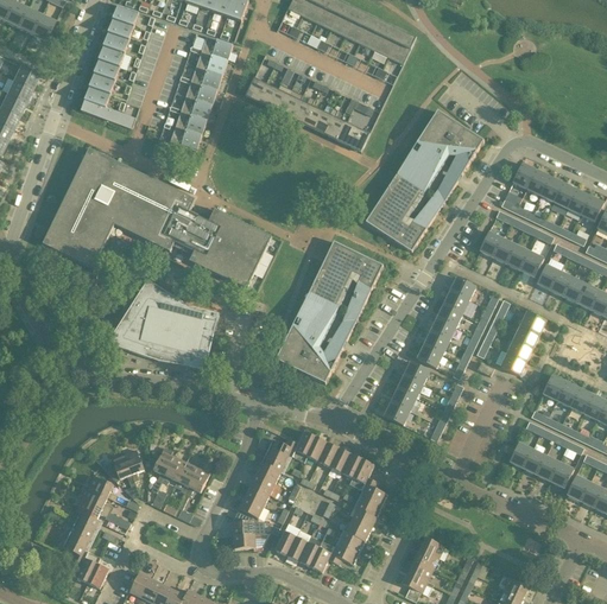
[(0,18),(4,20),(13,1),(11,0),(0,0),(0,18)]
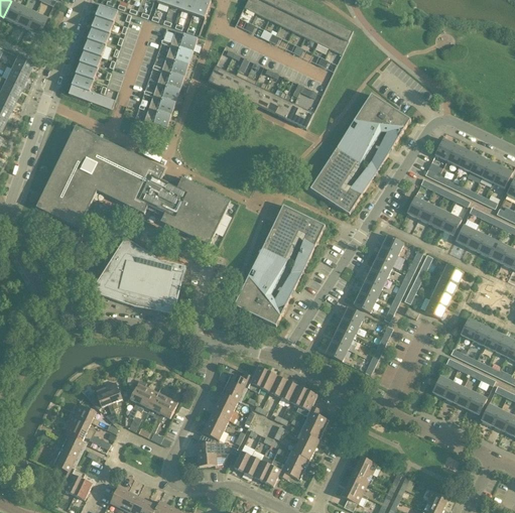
[(170,0),(168,5),(180,9),(183,0),(170,0)]
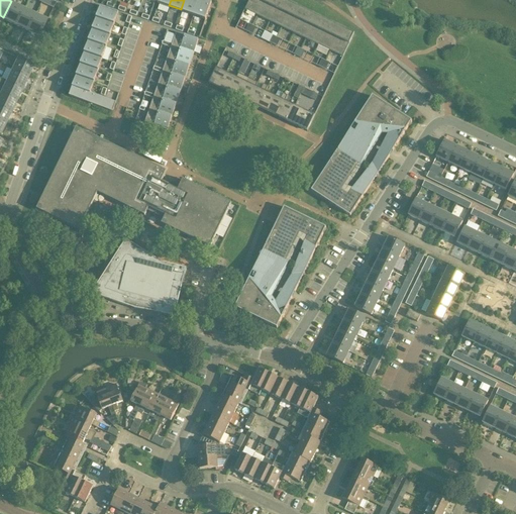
[(184,0),(181,9),(192,13),(197,0),(184,0)]
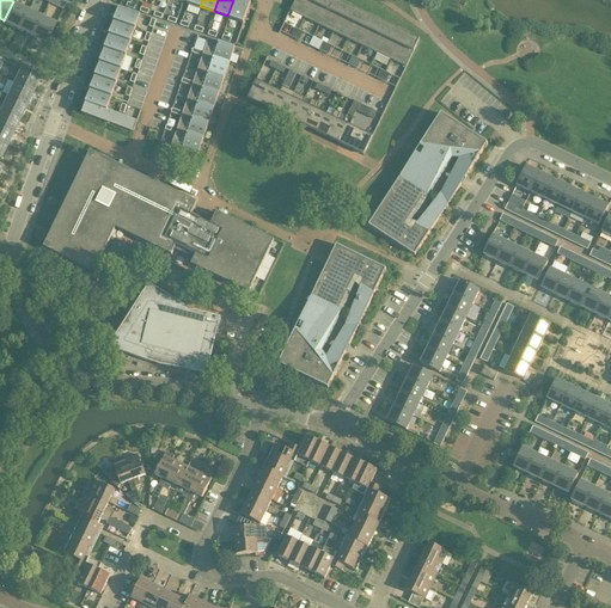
[(249,0),(233,0),(227,16),(242,20),(249,0)]
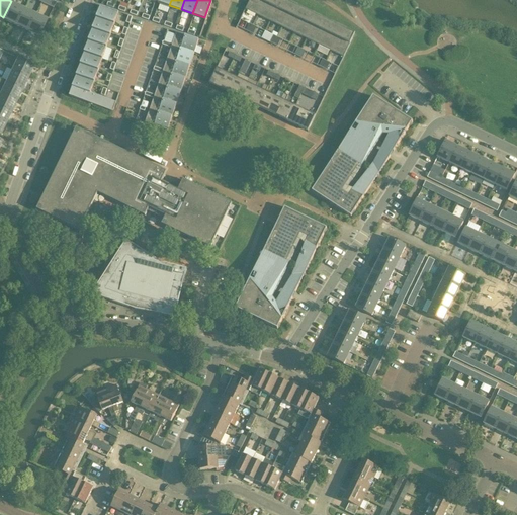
[(247,0),(244,7),(257,13),(263,0),(247,0)]
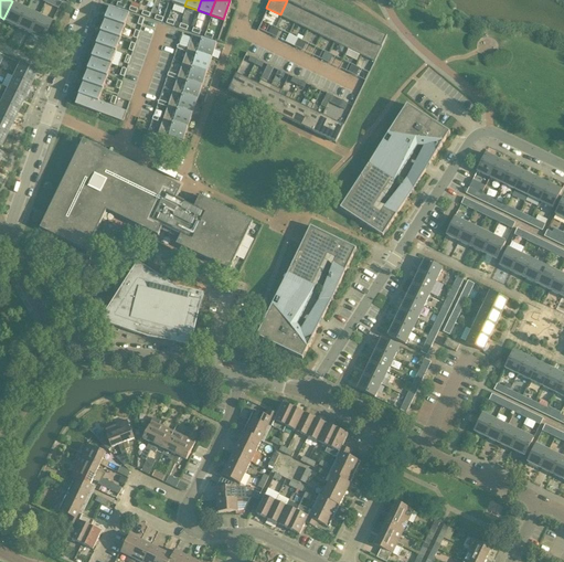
[(287,0),(280,14),(294,21),(302,0),(287,0)]
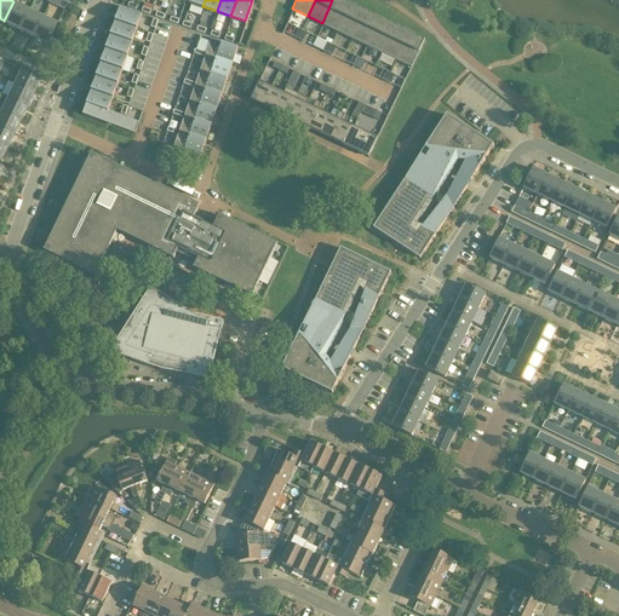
[(348,5),(338,0),(332,0),(322,23),(337,29),(348,5)]
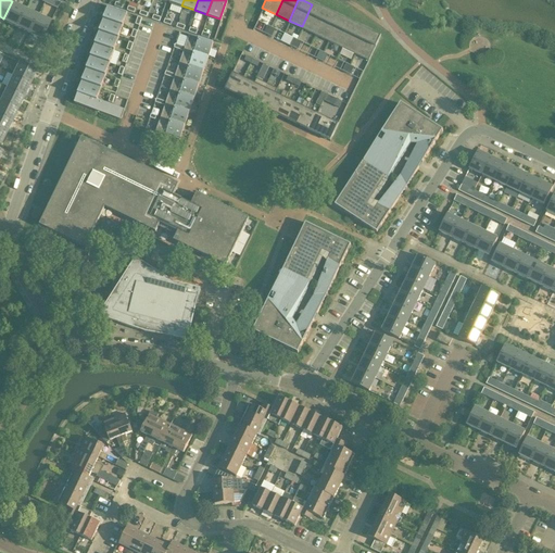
[(12,1),(3,19),(16,24),(25,7),(12,1)]
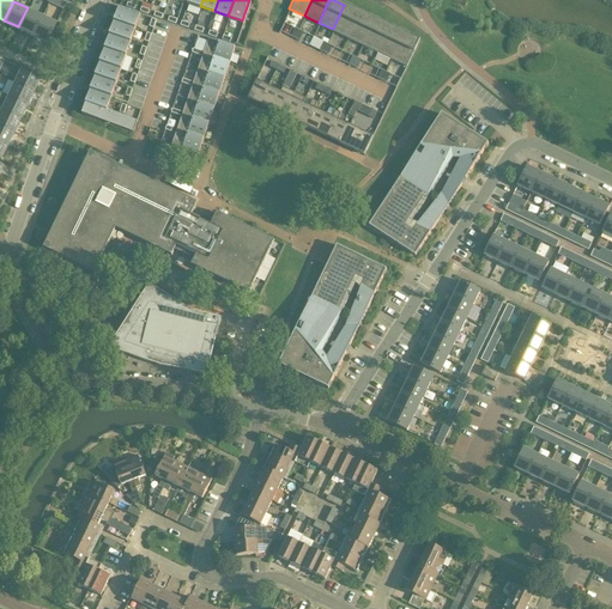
[(117,4),(113,18),(134,25),(139,11),(117,4)]
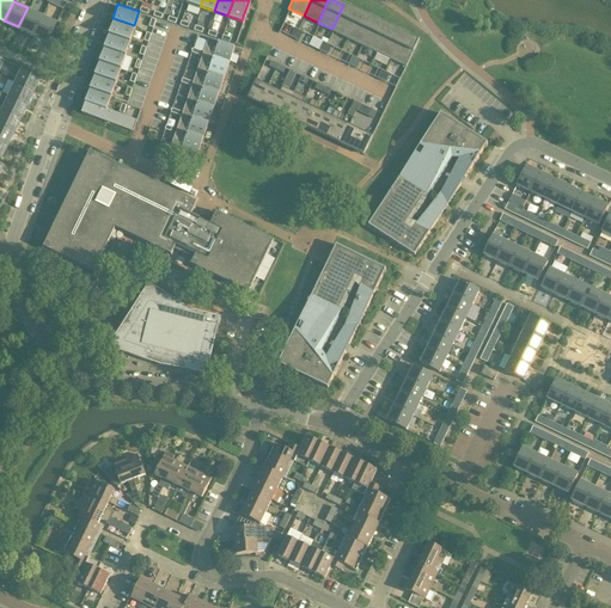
[(359,12),(343,5),(333,29),(347,36),(359,12)]
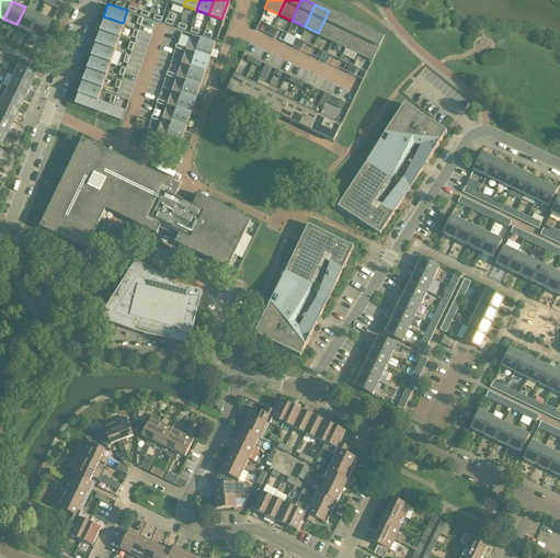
[(25,7),(16,24),(29,31),(37,13),(25,7)]
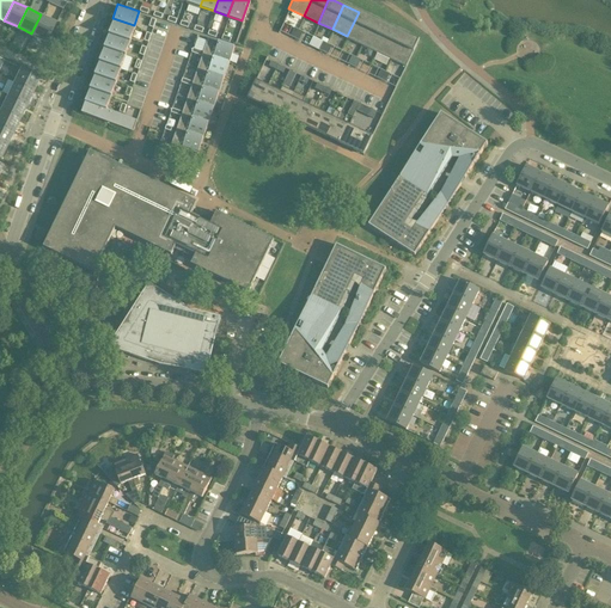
[(361,43),(373,19),(359,12),(347,36),(361,43)]
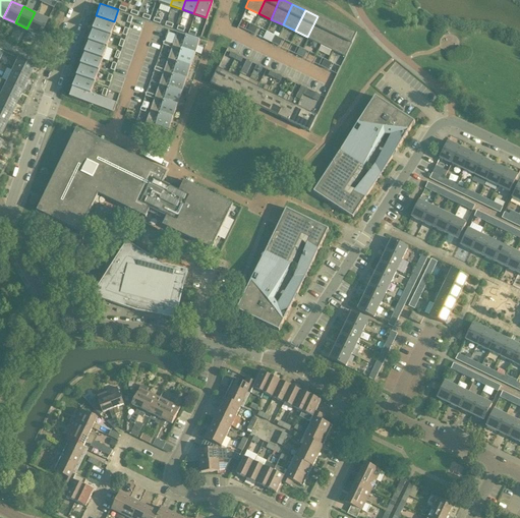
[(39,35),(47,17),(35,12),(26,29),(39,35)]
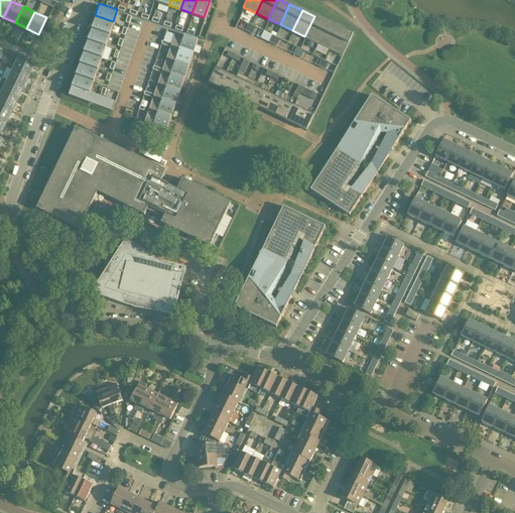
[(95,15),(92,26),(109,32),(113,21),(95,15)]
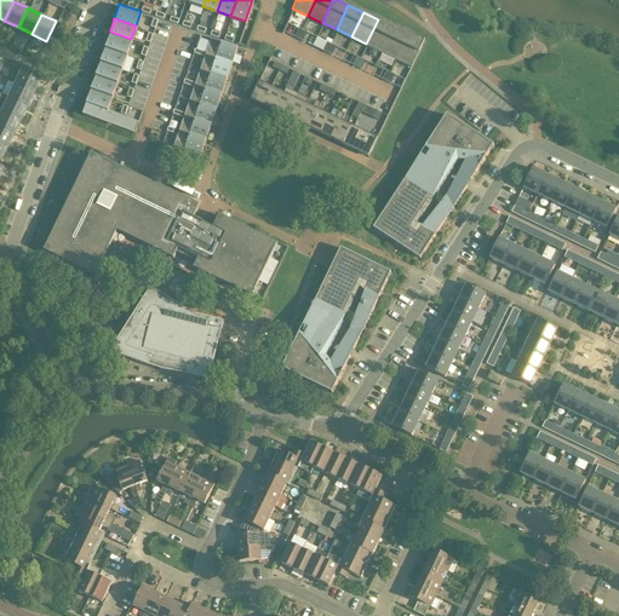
[(393,27),(378,19),(366,44),(380,51),(393,27)]
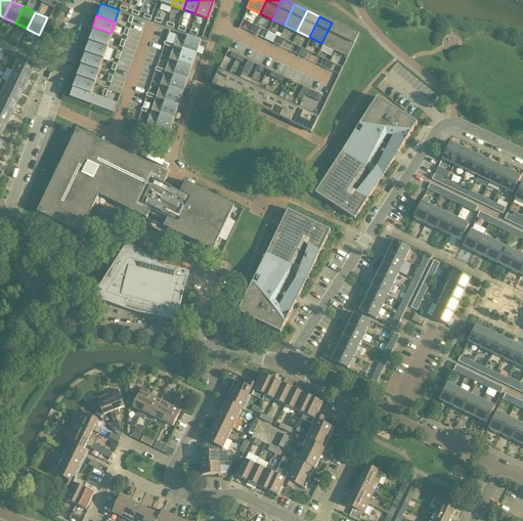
[(344,28),(332,23),(321,43),(334,49),(344,28)]
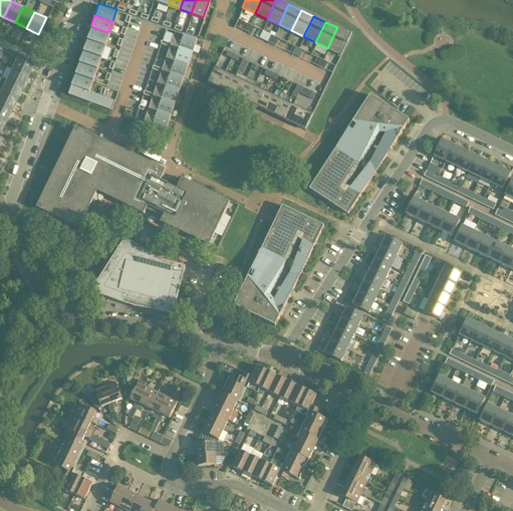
[(91,26),(87,37),(104,43),(108,32),(91,26)]
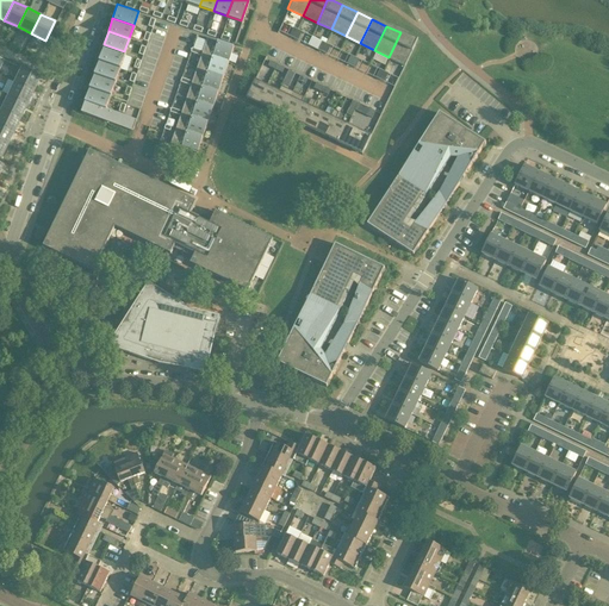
[(403,64),(415,39),(401,32),(389,57),(403,64)]
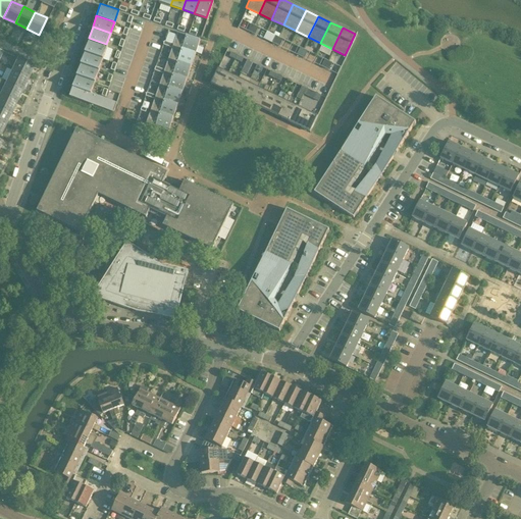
[(195,51),(199,38),(176,30),(172,42),(172,44),(195,51)]
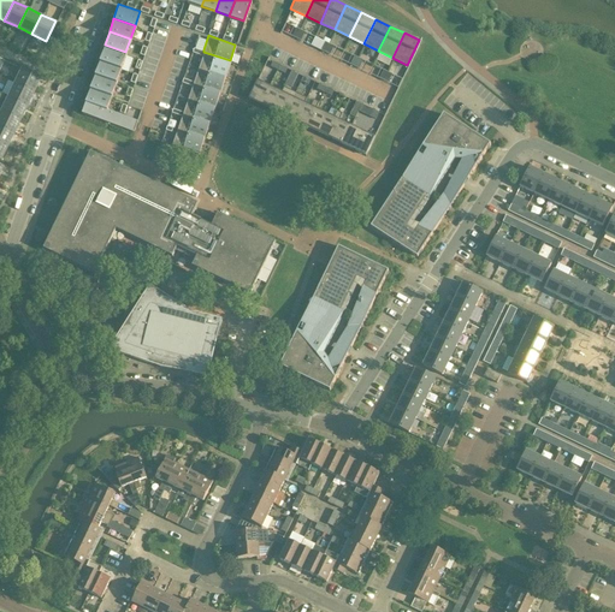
[(105,45),(100,58),(122,65),(125,52),(105,45)]
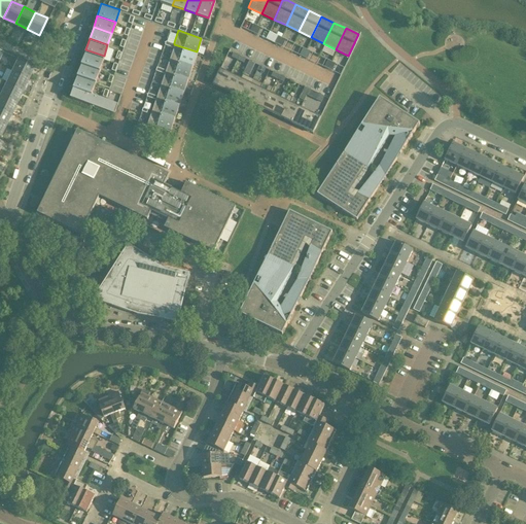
[(197,51),(174,44),(174,42),(170,40),(169,44),(173,45),(169,57),(191,65),(197,51)]
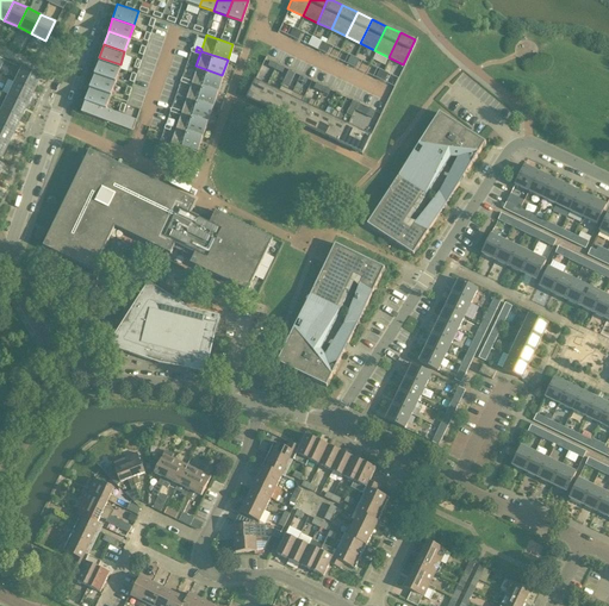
[(99,57),(94,70),(116,77),(120,64),(99,57)]
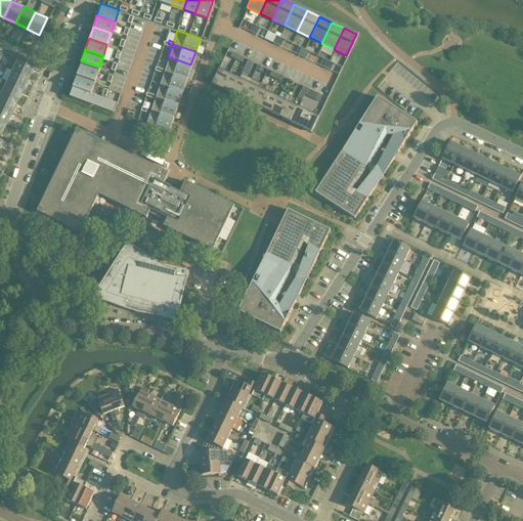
[(11,68),(28,76),(33,63),(17,56),(11,68)]
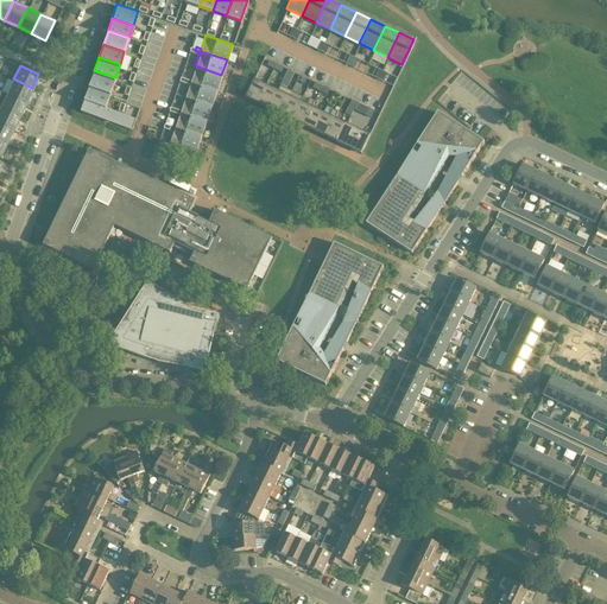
[(195,65),(191,78),(190,81),(216,89),(221,75),(195,65)]
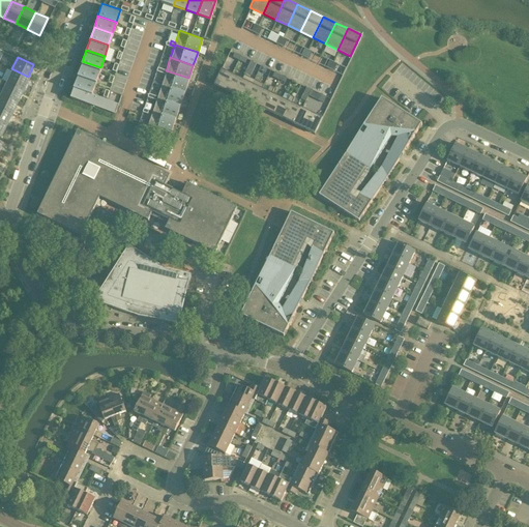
[(251,65),(253,66),(254,65),(256,61),(254,60),(252,59),(250,58),(247,63),(247,64),(251,65)]
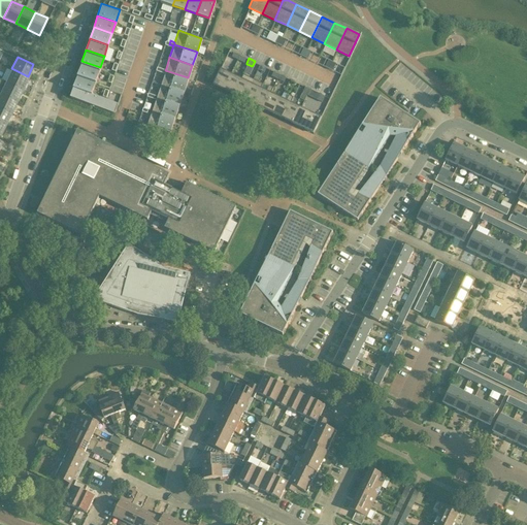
[(81,61),(77,72),(96,78),(100,67),(81,61)]
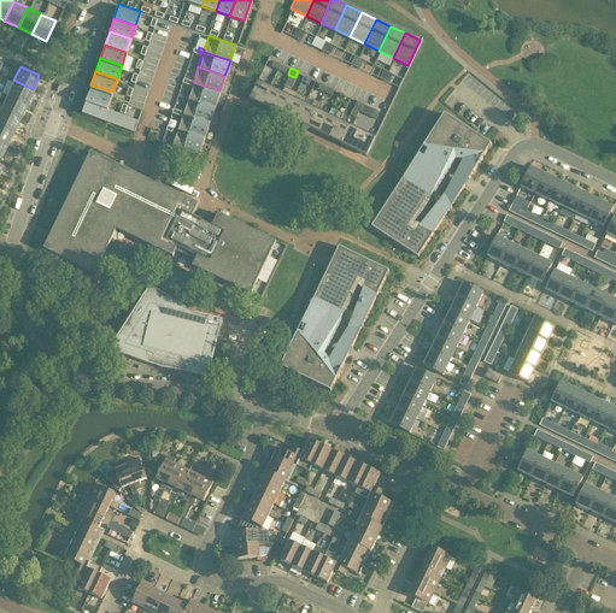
[(220,90),(193,82),(194,80),(188,77),(187,82),(192,83),(188,96),(215,106),(220,90)]
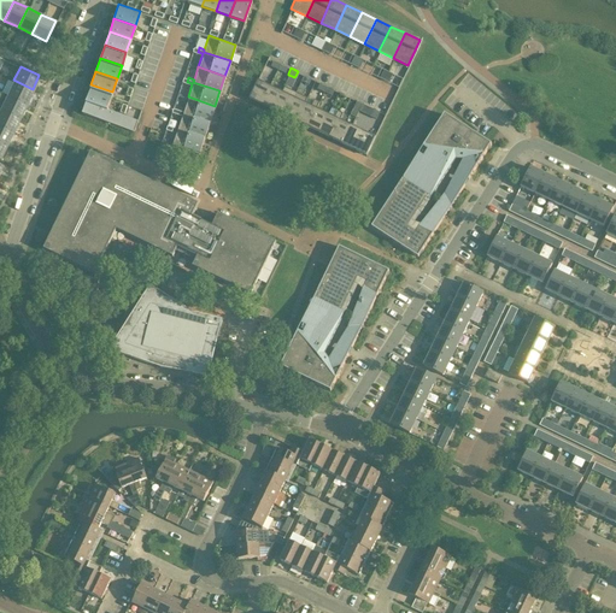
[(269,83),(257,78),(248,96),(260,102),(269,83)]
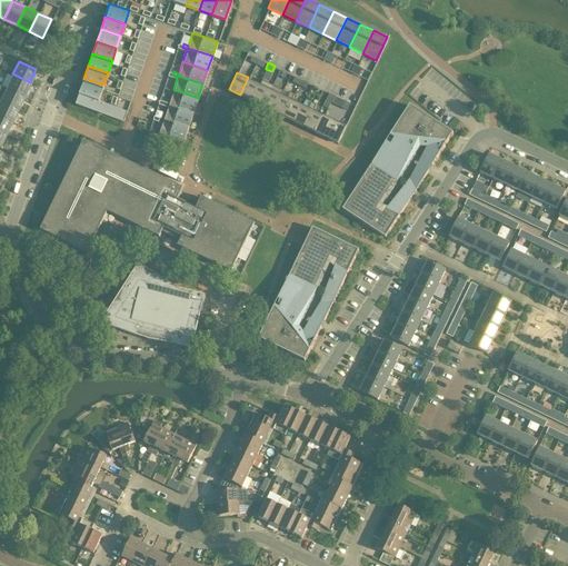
[(30,82),(12,73),(6,87),(23,96),(30,82)]
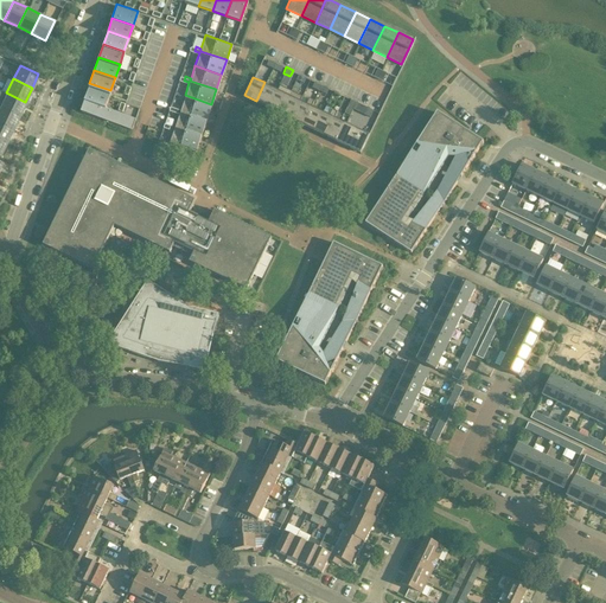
[(276,88),(265,82),(256,101),(267,106),(276,88)]
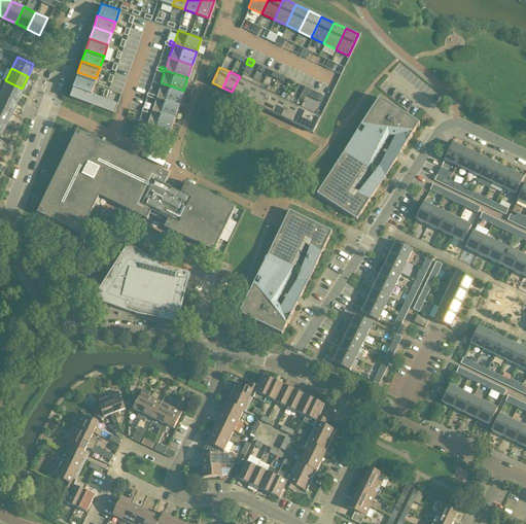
[(77,72),(73,83),(92,90),(96,78),(77,72)]
